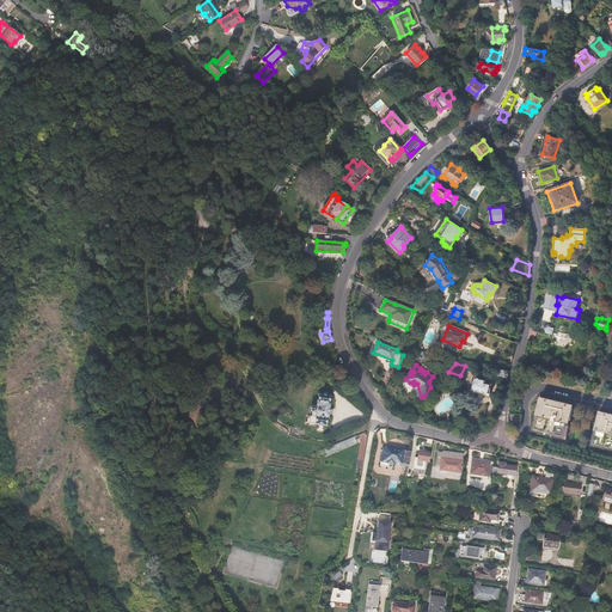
[(485,381),(476,378),(471,391),(489,396),(493,380),(487,379),(485,381)]
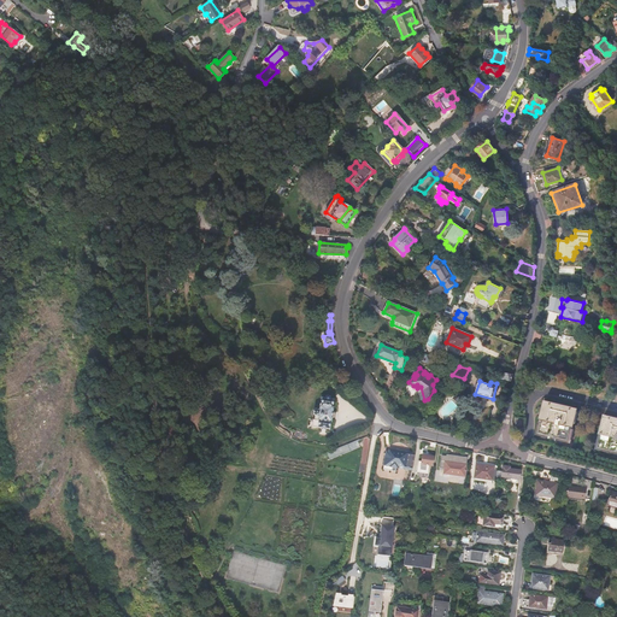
[(319,421),(318,428),(322,428),(322,429),(325,430),(327,429),(329,429),(330,430),(330,423),(331,423),(334,407),(333,407),(334,400),(334,399),(333,400),(330,399),(327,398),(327,399),(323,398),(322,398),(322,399),(321,405),(321,406),(319,410),(316,410),(313,411),(313,413),(316,416),(319,416),(318,421),(319,421)]
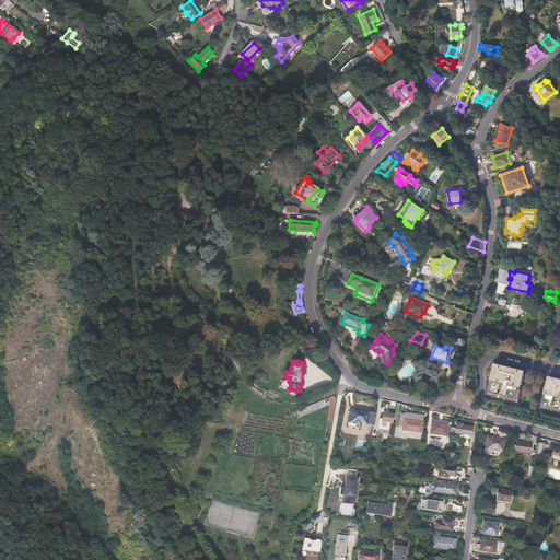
[(523,372),(496,365),(489,393),(516,399),(523,372)]
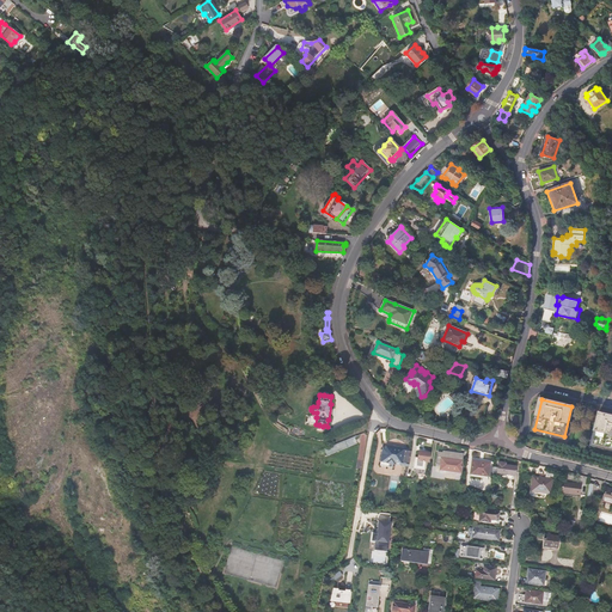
[(611,415),(600,412),(594,444),(611,447),(611,415)]
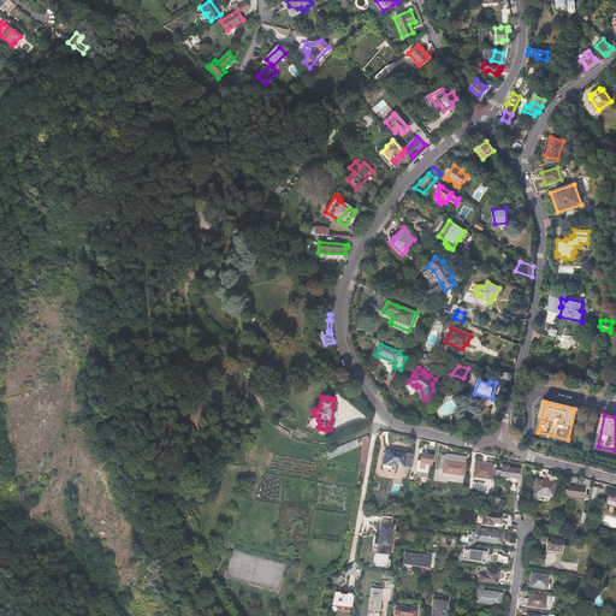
[(294,436),(295,438),(303,440),(304,440),(307,434),(306,432),(297,430),(295,431),(294,436)]
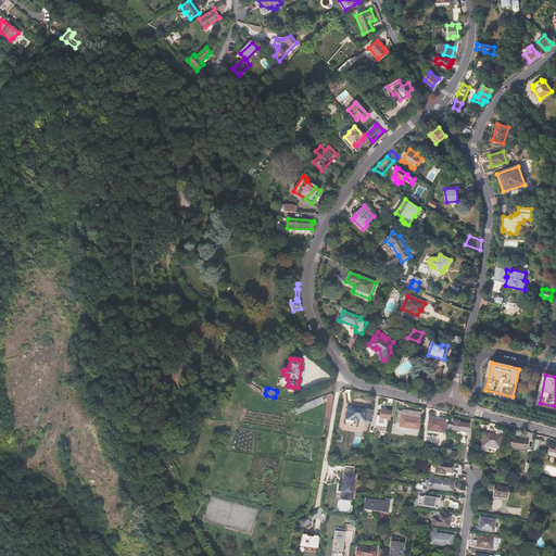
[(326,426),(329,427),(335,395),(330,393),(325,425),(327,425),(326,426)]
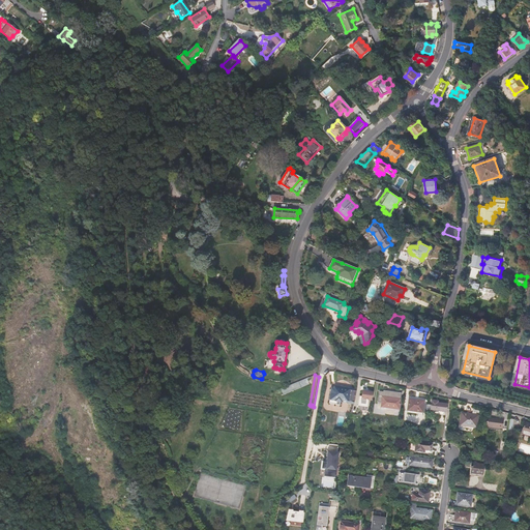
[(307,378),(282,389),(284,395),(311,384),(307,378)]
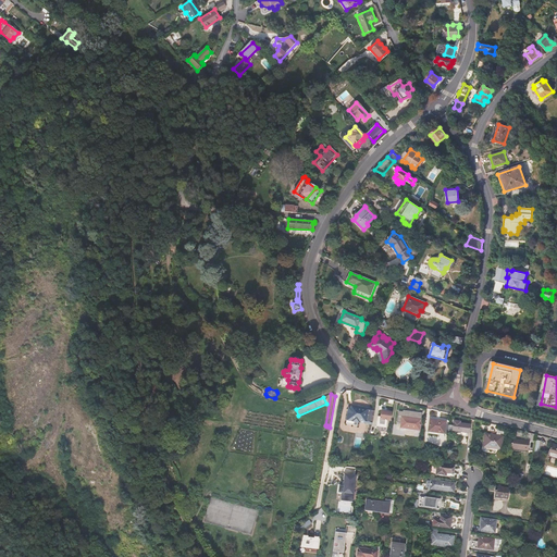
[(375,409),(353,405),(353,408),(351,410),(350,412),(349,412),(348,419),(372,424),(372,423),(375,409)]
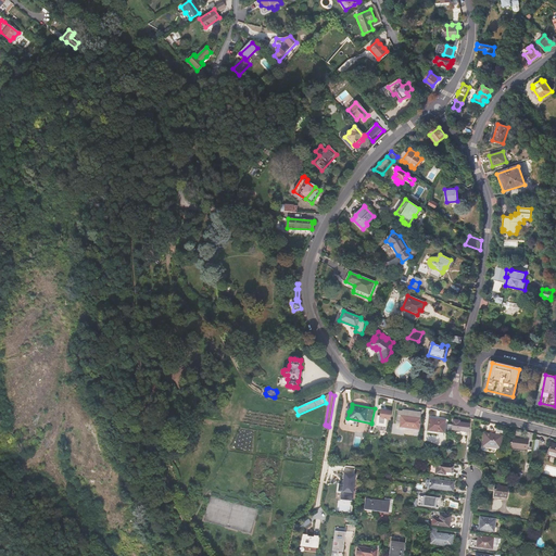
[(396,420),(401,421),(401,416),(420,418),(421,412),(402,408),(401,411),(399,411),(396,420)]
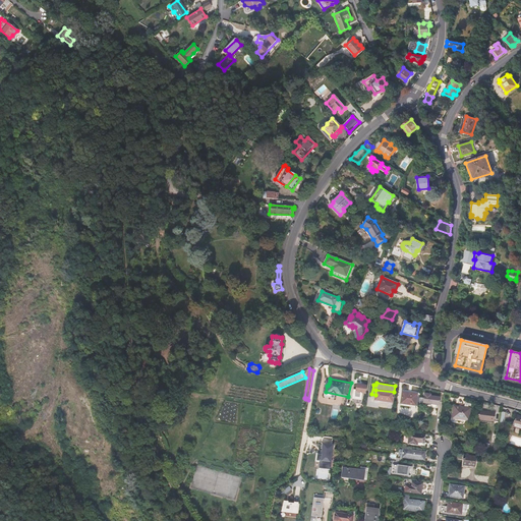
[(365,394),(367,386),(357,384),(355,392),(365,394)]
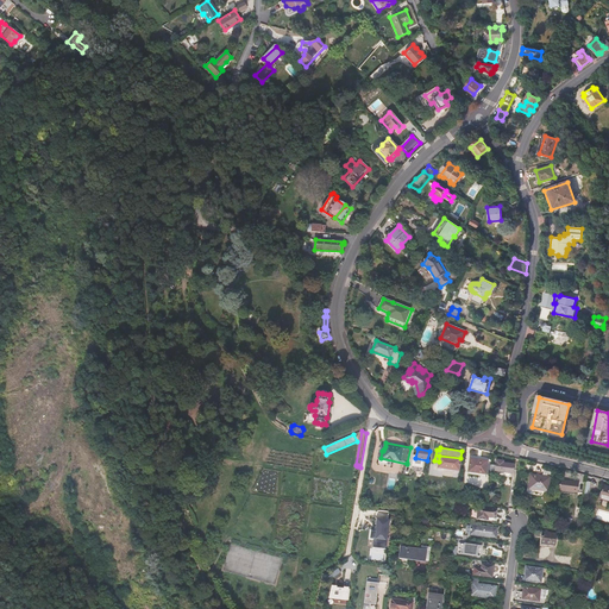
[(439,462),(438,468),(459,470),(460,458),(439,456),(439,462)]
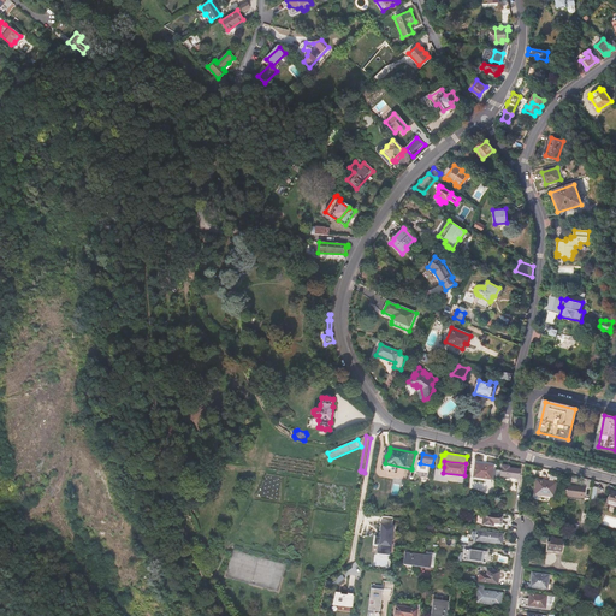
[(526,465),(520,462),(520,469),(508,468),(509,466),(502,466),(501,477),(519,479),(519,474),(523,475),(526,465)]
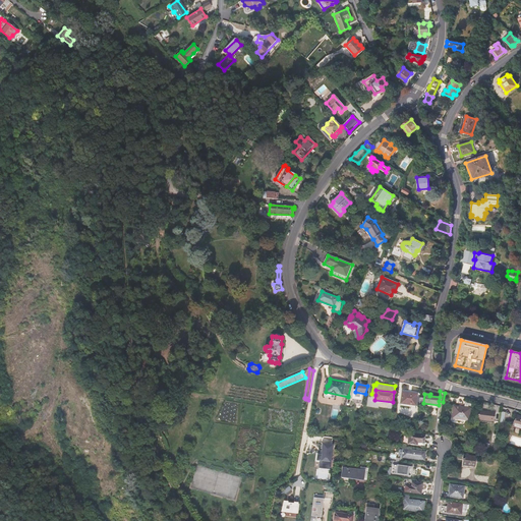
[(402,392),(400,403),(415,405),(417,394),(402,392)]
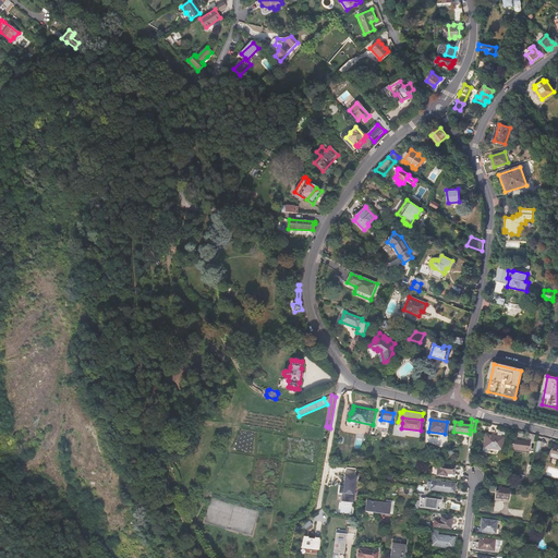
[(486,435),(484,448),(502,450),(504,437),(507,437),(507,433),(499,432),(497,436),(486,435)]
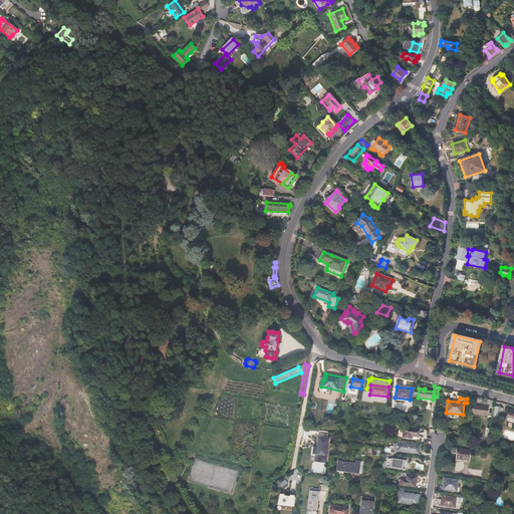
[(473,406),(472,414),(487,416),(488,408),(473,406)]
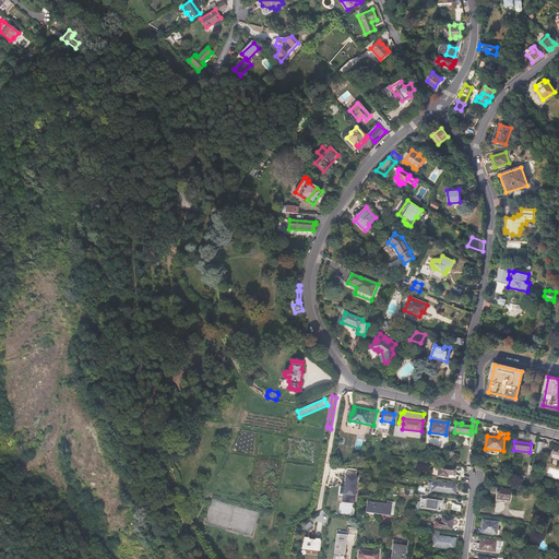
[(438,465),(437,476),(448,478),(448,475),(454,476),(455,467),(438,465)]
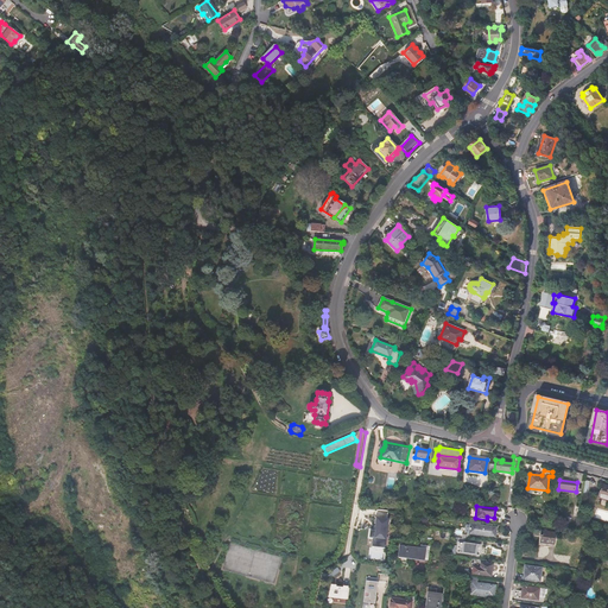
[(378,518),(375,531),(371,530),(369,537),(374,538),(373,546),(385,548),(388,519),(378,518)]
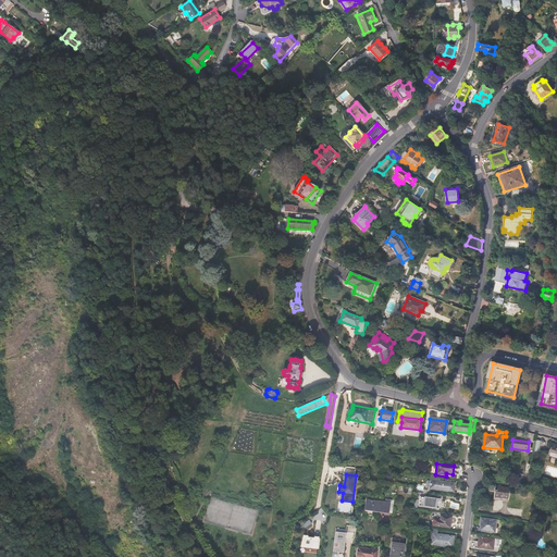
[(454,484),(431,481),(430,490),(453,493),(454,484)]
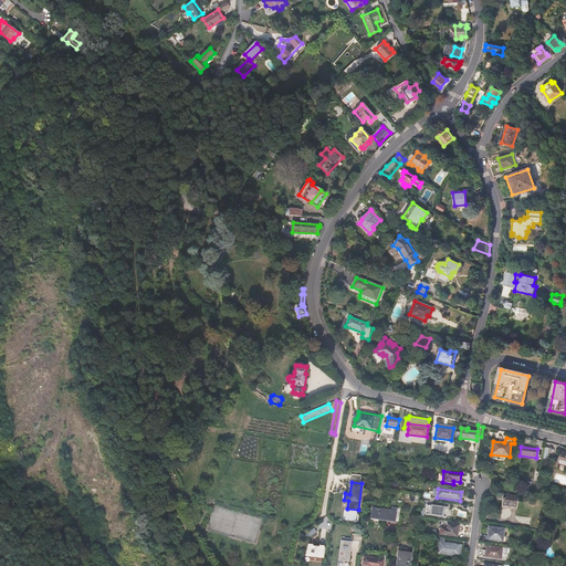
[(517,507),(519,496),(515,495),(515,494),(506,493),(506,494),(503,494),(502,500),(502,505),(512,506),(517,507)]
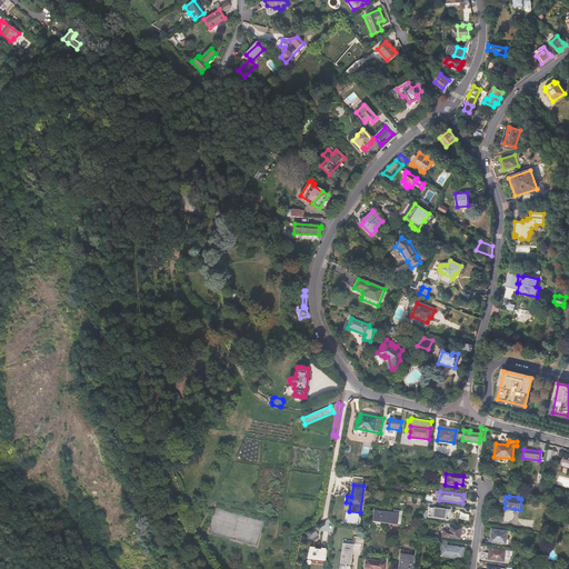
[(450,510),(429,508),(428,517),(448,520),(450,510)]
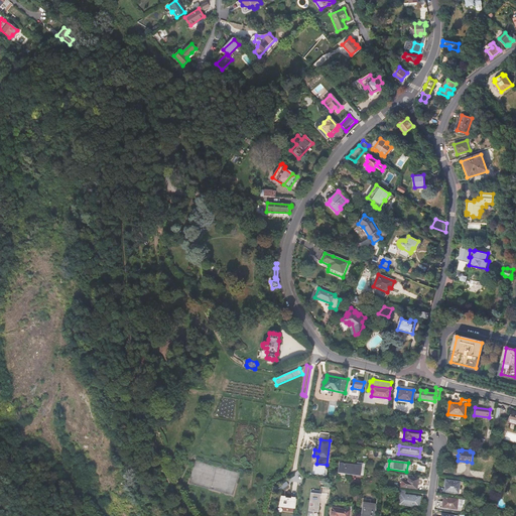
[(338,473),(338,475),(345,476),(345,473),(360,474),(362,463),(357,462),(357,466),(341,464),(340,472),(338,473)]
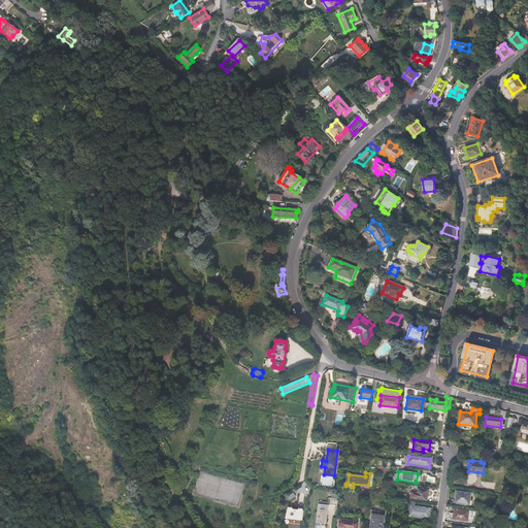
[(410,492),(410,498),(426,500),(428,491),(418,490),(418,493),(410,492)]
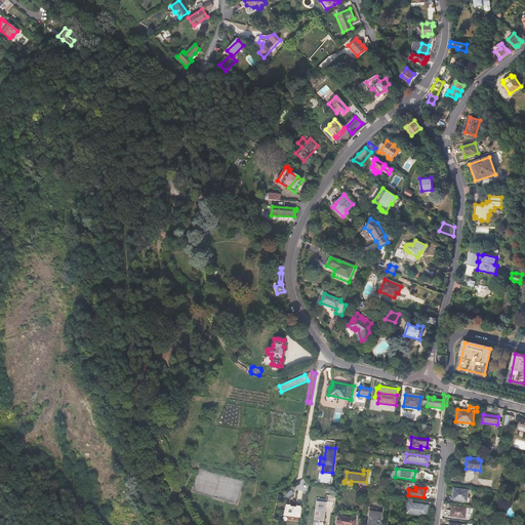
[(453,489),(452,500),(473,503),(473,499),(467,498),(468,491),(453,489)]
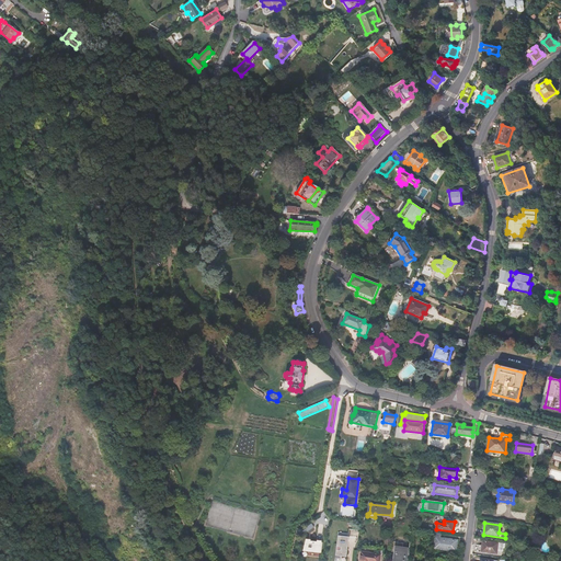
[(348,533),(339,531),(336,547),(340,547),(340,551),(335,551),(335,556),(345,557),(346,547),(344,547),(345,544),(347,544),(348,533)]
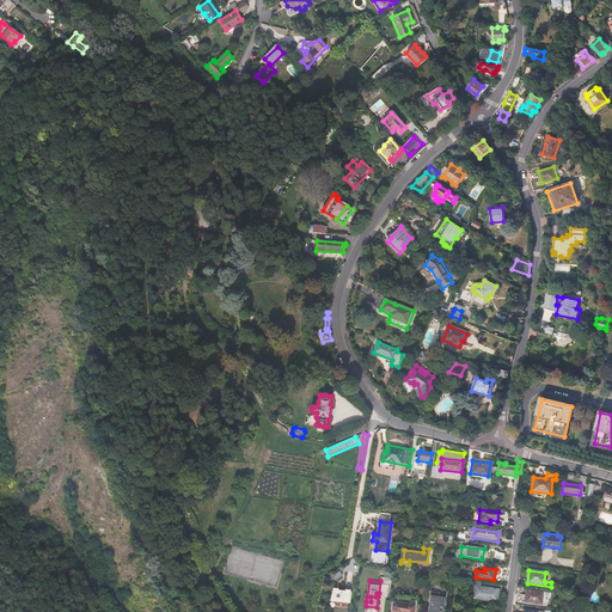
[(475,587),(473,599),(496,603),(499,591),(475,587)]
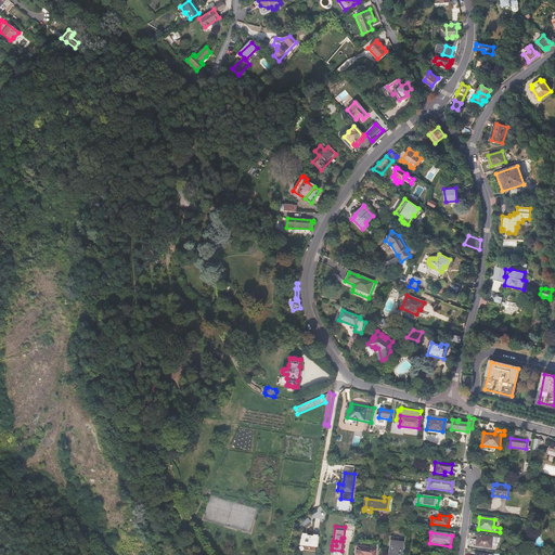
[(318,537),(301,534),(299,545),(317,547),(318,537)]
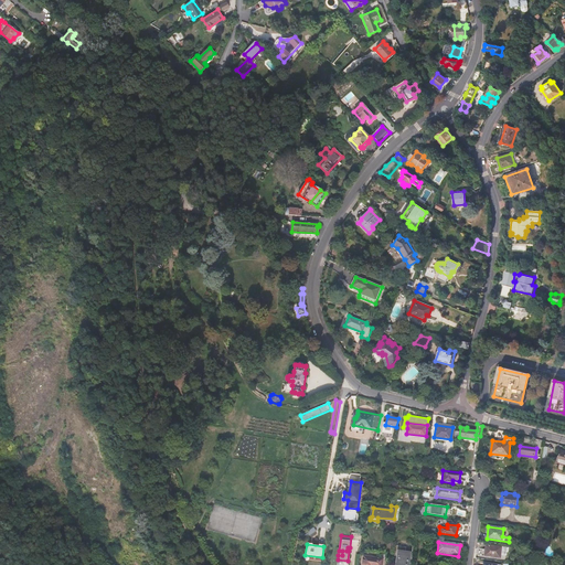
[(486,545),(484,556),(500,558),(501,547),(486,545)]
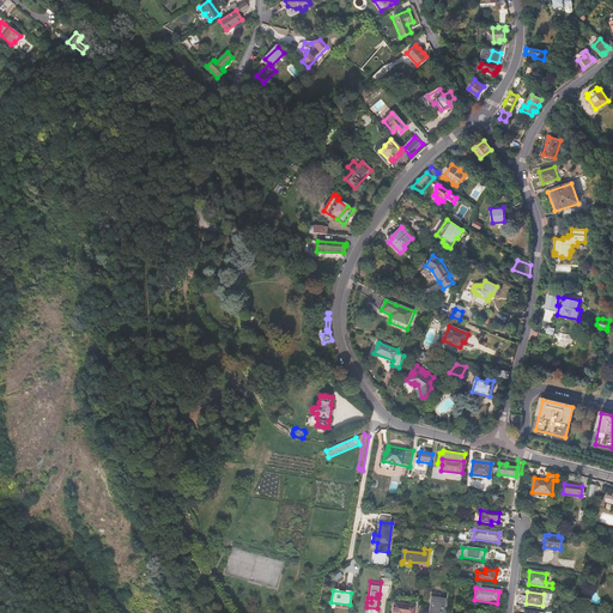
[(432,598),(430,612),(443,612),(445,600),(432,598)]
